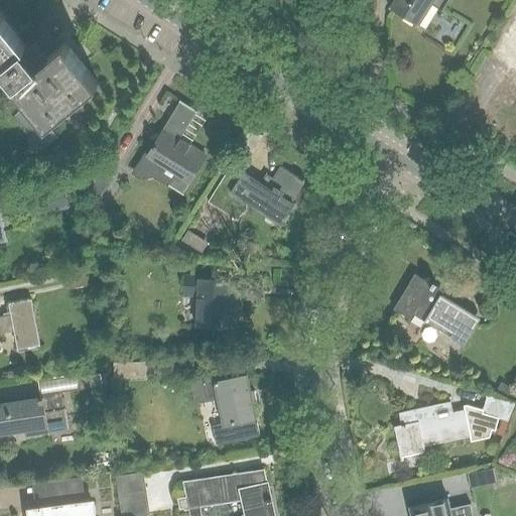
[(394,0),(388,10),(419,29),(432,8),(441,14),(449,0),(394,0)]
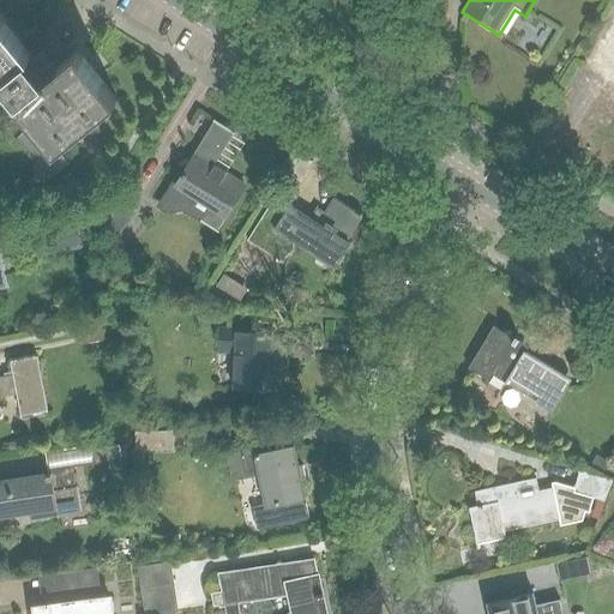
[(0,82),(1,82),(36,124),(17,139),(37,163),(55,148),(58,150),(119,100),(79,53),(62,66),(46,47),(32,56),(0,17),(0,82)]
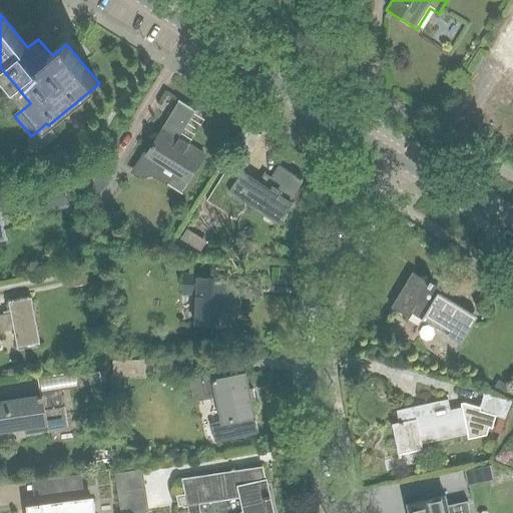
[(182,102),(148,155),(134,177),(137,179),(150,174),(180,194),(204,155),(177,138),(195,110),(182,102)]
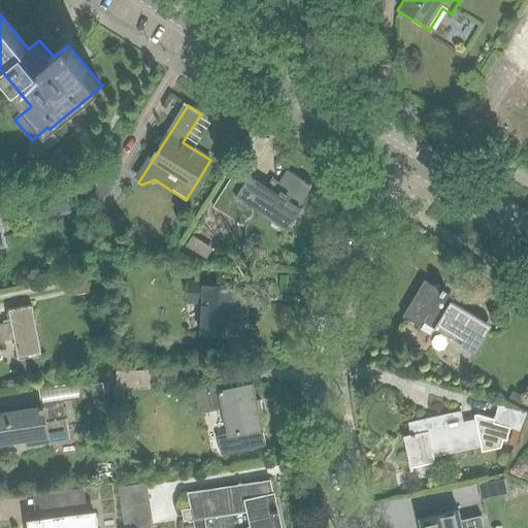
[(47,128),(27,145),(38,159),(59,141),(47,128)]
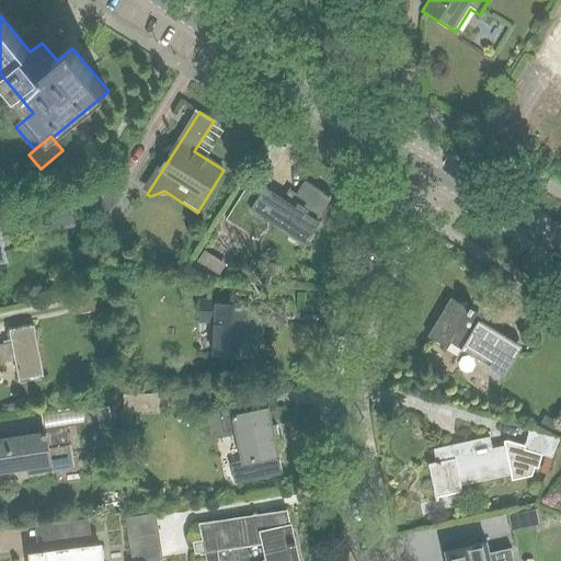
[(251,180),(225,220),(259,241),(271,222),(273,224),(306,245),(320,224),(317,221),(332,197),(307,181),(292,206),(264,189),(251,180)]
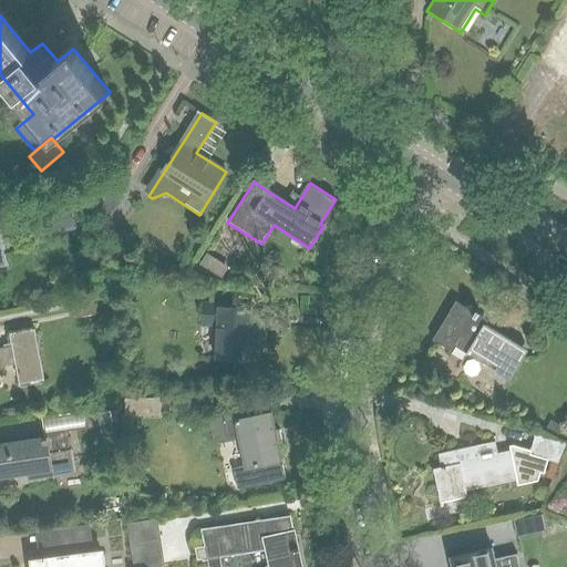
[(93,218),(105,226),(126,194),(113,186),(93,218)]
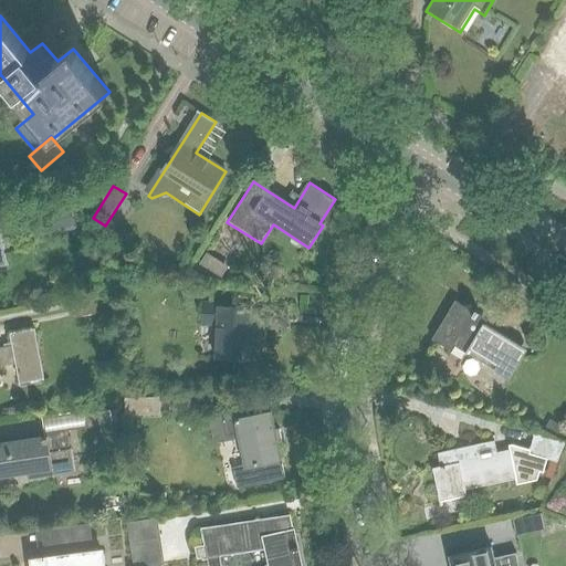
[(31,210),(37,238),(75,231),(70,203),(31,210)]
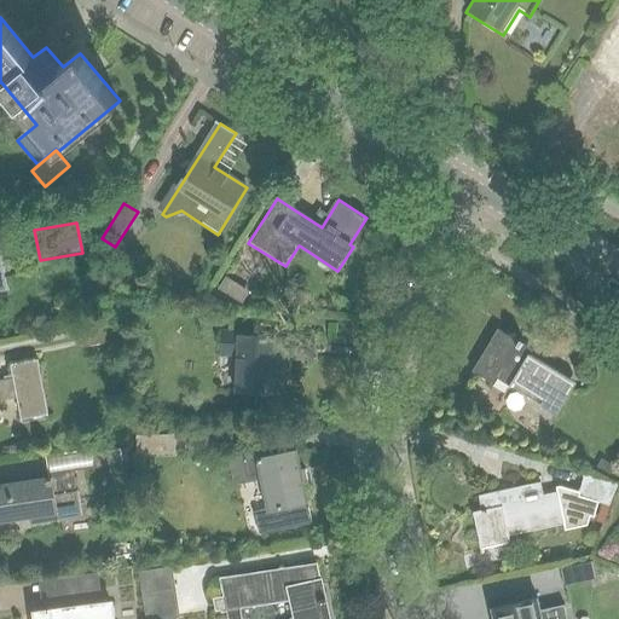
[(318,357),(319,335),(249,333),(249,329),(223,328),(221,353),(238,353),(237,391),(287,392),(288,356),(318,357)]
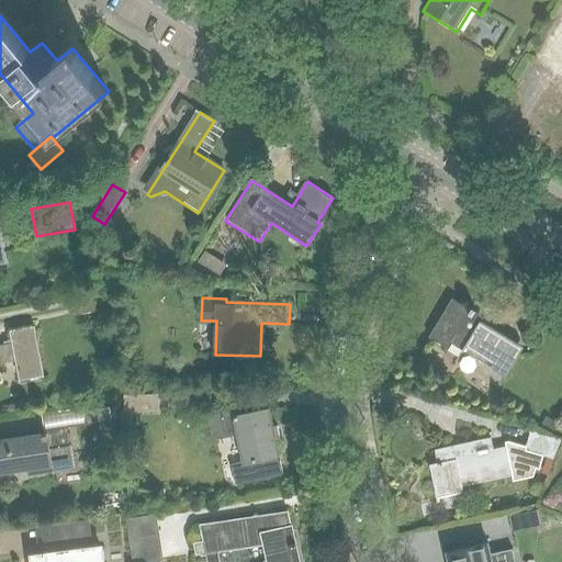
[(452,344),(493,367),(506,375),(523,347),(509,339),(483,324),(486,317),(476,312),(478,310),(473,306),(471,311),(452,300),(429,337),(449,349),(452,344)]
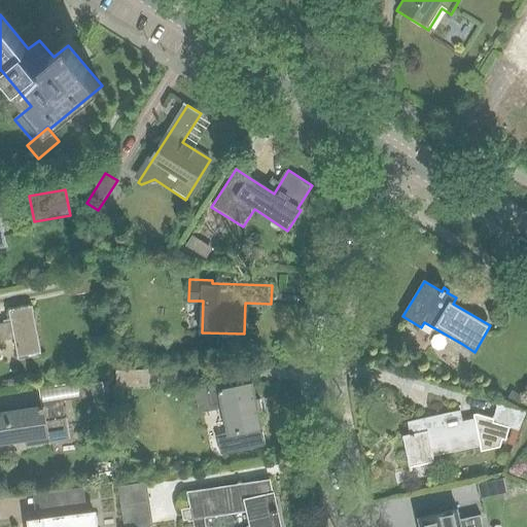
[(20,357),(42,353),(33,306),(10,310),(12,321),(0,323),(0,342),(16,339),(20,357)]
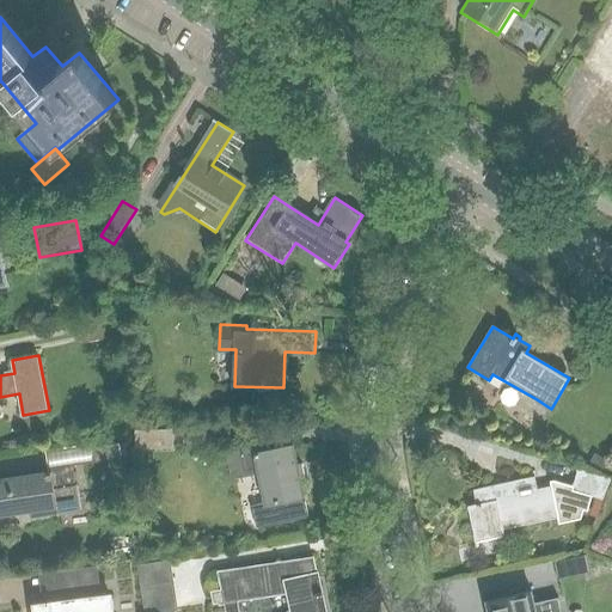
[(135,433),(135,451),(173,450),(172,432),(135,433)]
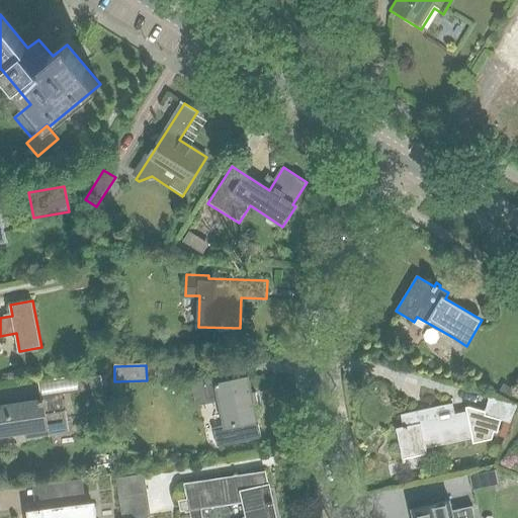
[(0,434),(26,430),(29,435),(69,429),(66,409),(106,402),(105,373),(61,380),(63,392),(44,395),(44,397),(0,404),(0,434)]
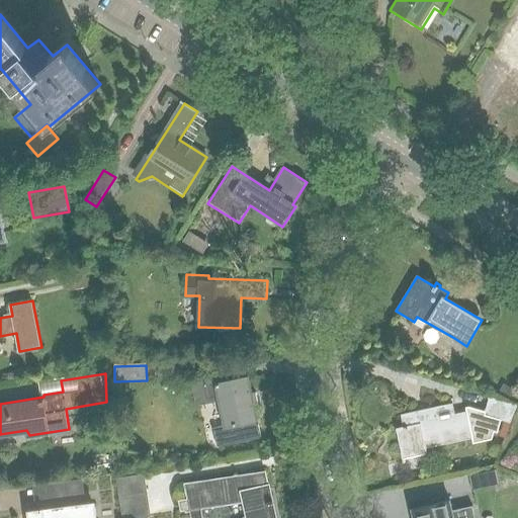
[(248,375),(216,381),(190,387),(194,407),(220,401),(225,424),(212,427),(217,444),(261,436),(258,423),(255,423),(254,419),(257,418),(253,402),(258,401),(256,391),(252,392),(248,375)]
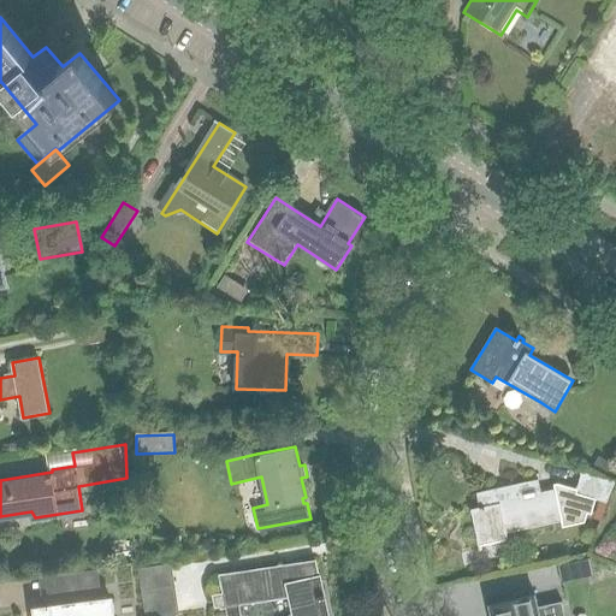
[(599,457),(593,467),(608,475),(614,466),(599,457)]
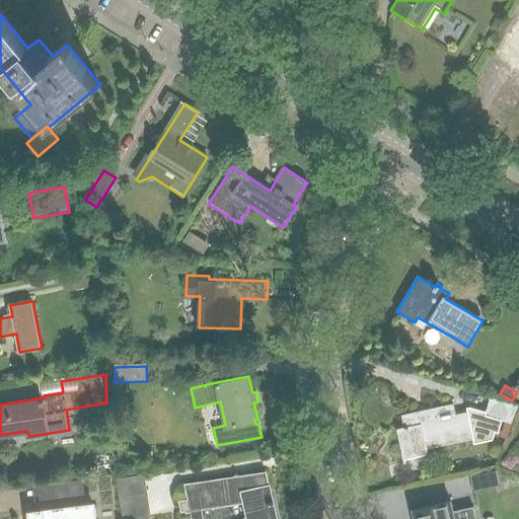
[(404,429),(397,430),(403,460),(428,455),(427,448),(473,439),(474,443),(492,439),(494,431),(498,432),(501,420),(511,423),(518,405),(491,398),(486,413),(469,409),(466,409),(467,413),(455,416),(453,405),(402,417),(404,429)]
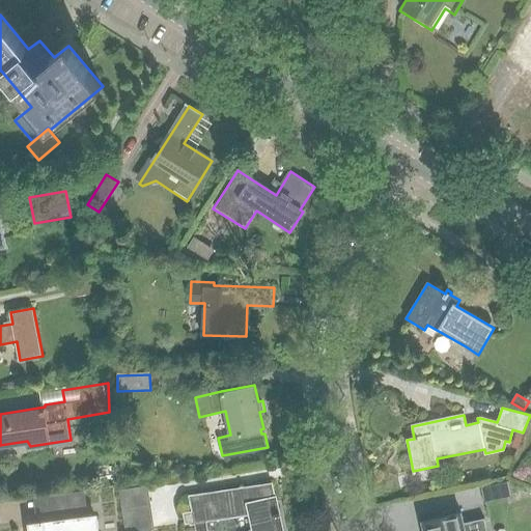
[(523,436),(515,434),(511,448),(519,450),(523,436)]
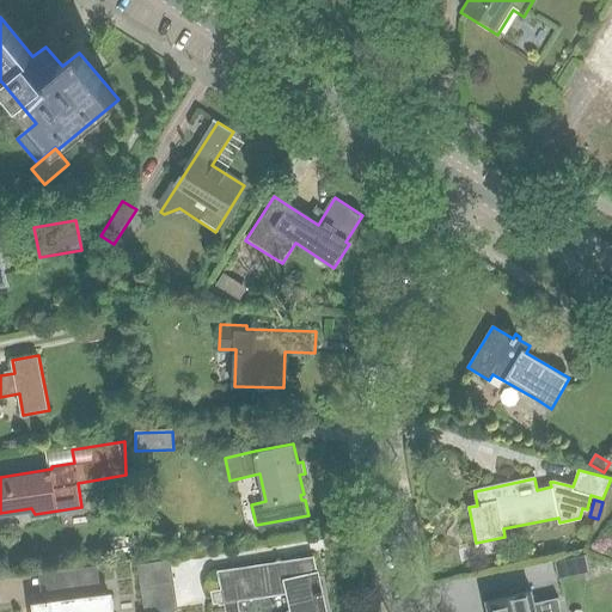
[(588,575),(585,557),(554,564),(557,582),(588,575)]
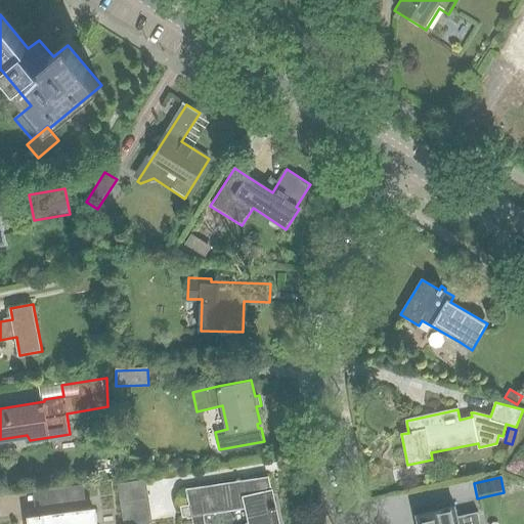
[(247,508),(250,523),(278,523),(268,479),(187,490),(193,523),(204,523),(202,515),(247,508)]
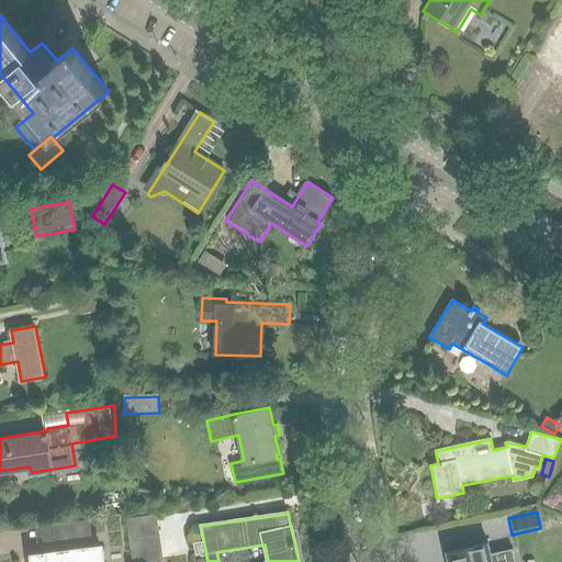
[(154,561),(163,561),(156,516),(126,520),(132,561),(154,561)]
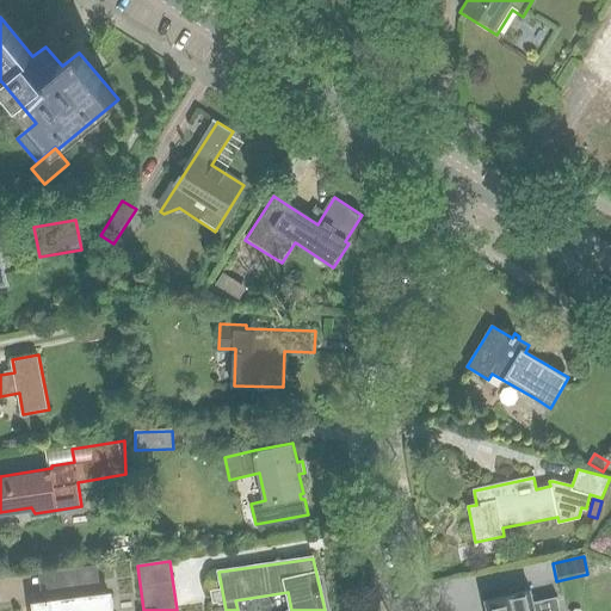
[(49,603),(35,605),(35,610),(111,610),(109,594),(99,596),(96,567),(55,573),(59,602),(51,603),(51,599),(48,600),(49,603)]
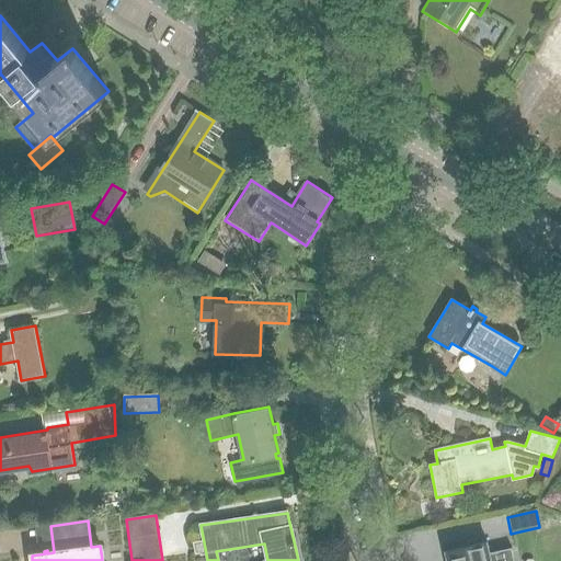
[(506,560),(505,552),(491,554),(488,541),(447,551),(448,560),(506,560)]
